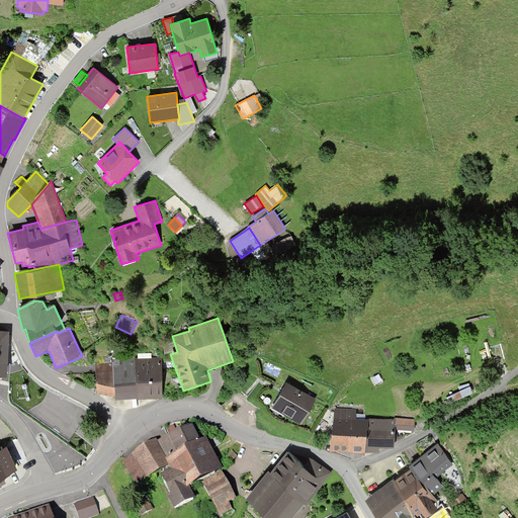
[(10,331),(0,330),(0,375),(7,376),(10,331)]
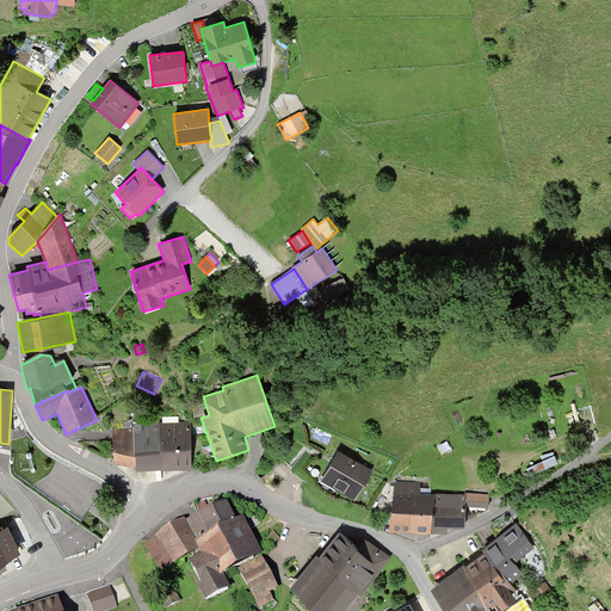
[(134,425),(134,429),(136,468),(136,471),(162,470),(162,471),(192,470),(190,421),(159,423),(159,424),(134,425)]
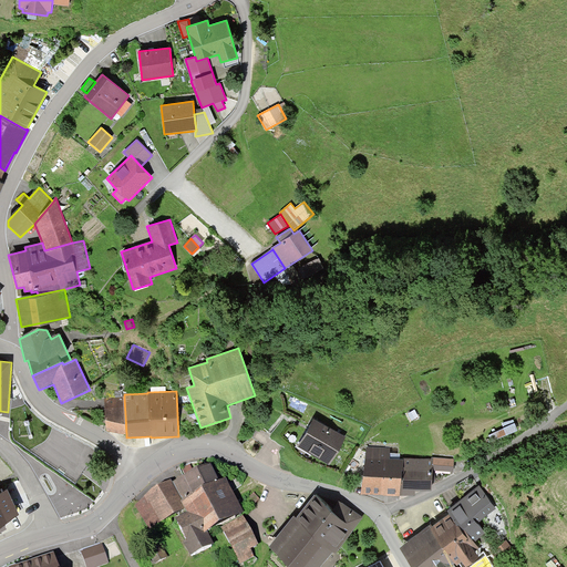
[(126,434),(124,398),(104,399),(107,431),(126,434)]
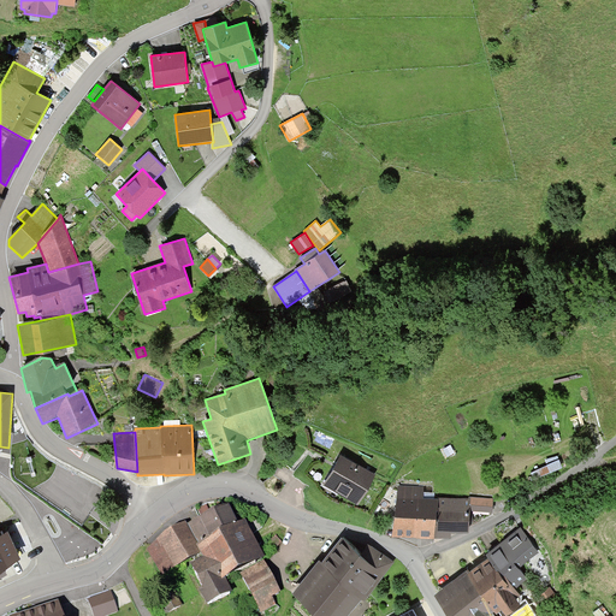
[(341,455),(323,485),(357,505),(375,475),(341,455)]
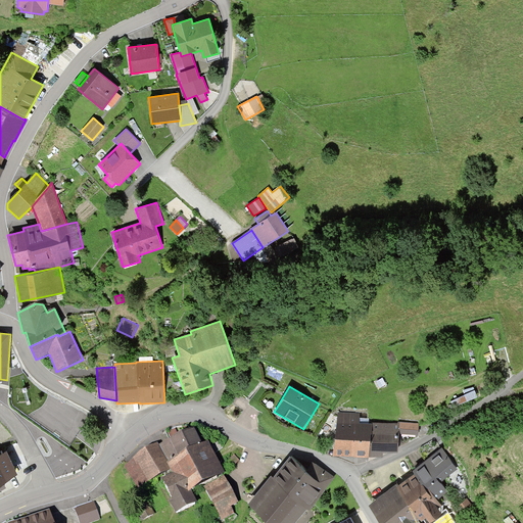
[(465,395),(450,401),(454,409),(478,398),(473,386),(463,390),(465,395)]
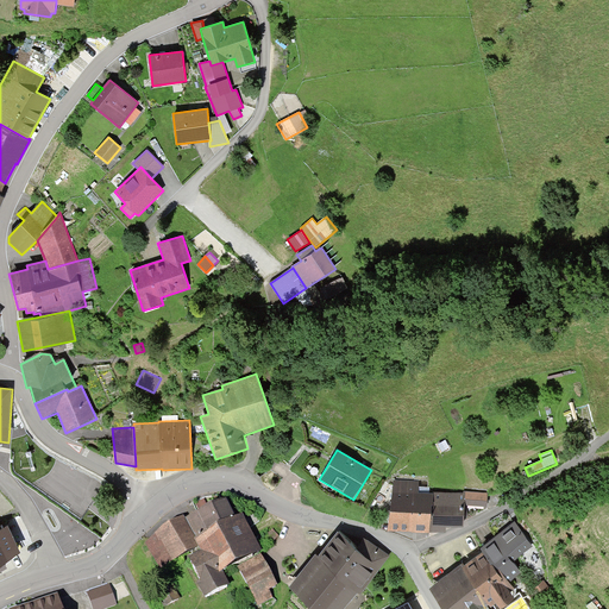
[(419,482),(393,479),(389,531),(412,532),(431,533),(431,532),(433,494),(418,493),(419,482)]
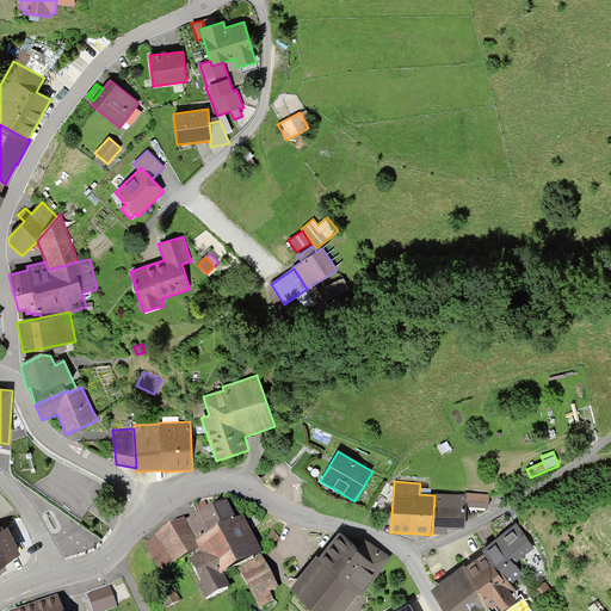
[(434,493),(434,495),(432,534),(448,535),(448,529),(466,529),(466,507),(467,494),(466,494),(434,493)]
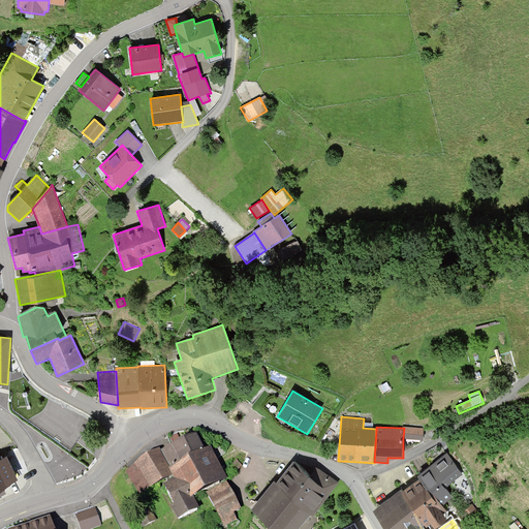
[(403,427),(403,428),(404,428),(403,439),(424,440),(424,428),(403,427)]
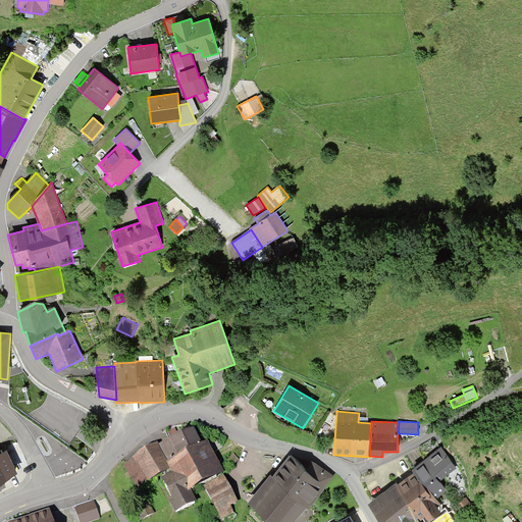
[(159,444),(167,459),(202,440),(194,425),(159,444)]
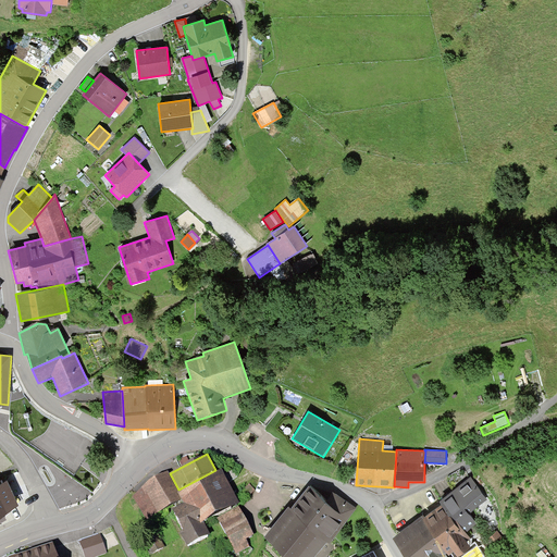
[(178,490),(177,491),(182,498),(184,502),(172,508),(184,529),(180,531),(187,546),(211,533),(203,520),(239,502),(221,468),(215,470),(178,490)]
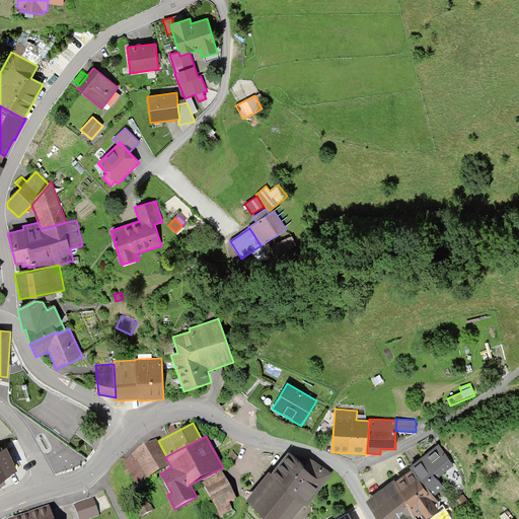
[(158,441),(156,438),(145,443),(124,461),(136,485),(169,464),(165,457),(166,456),(158,441)]
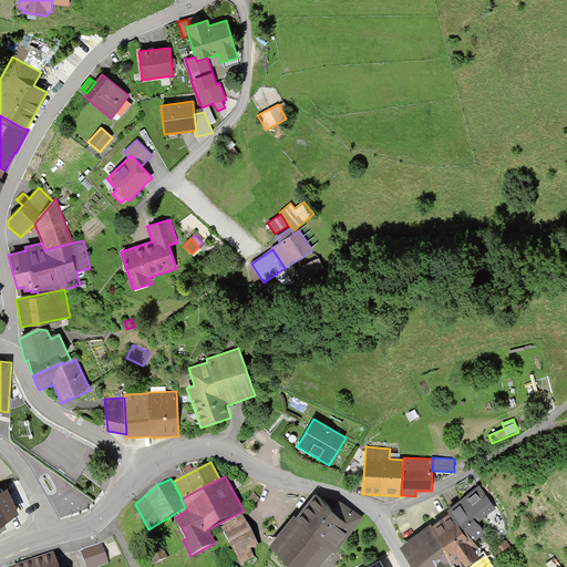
[(449,514),(431,527),(430,528),(455,564),(457,566),(460,564),(462,566),(468,566),(481,559),(476,553),(481,549),(475,542),(485,534),(477,523),(497,508),(480,485),(446,511),(449,514)]
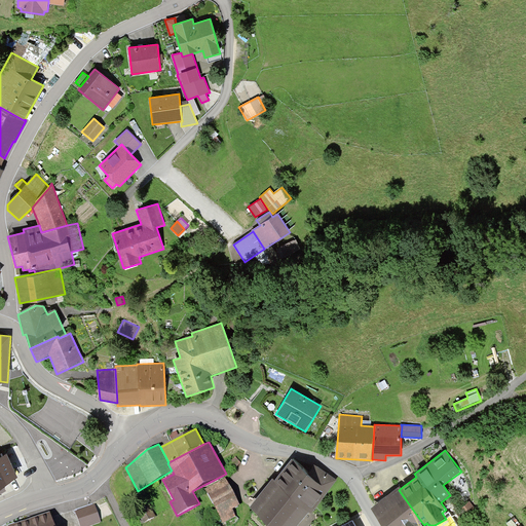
[(0,487),(17,479),(7,454),(0,457),(0,487)]
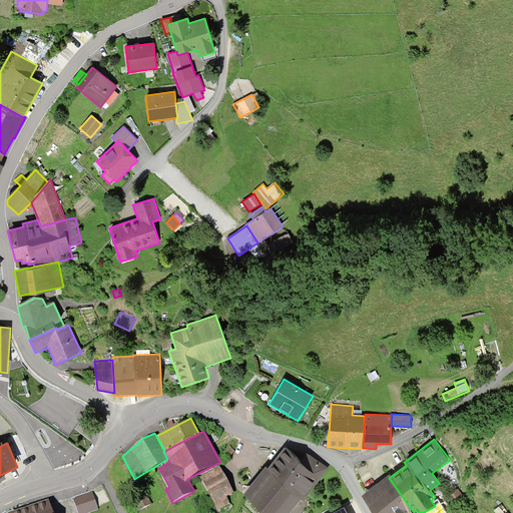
[(243,495),(265,512),(290,512),(301,499),(303,501),(329,469),(308,452),(302,461),(285,447),(268,468),(267,467),(243,495)]
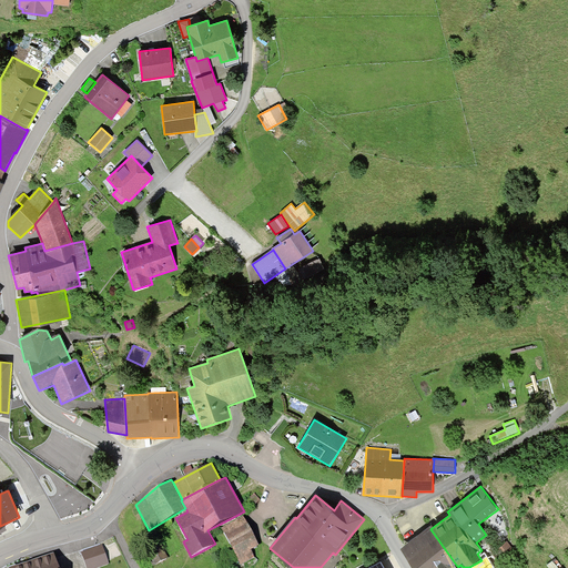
[(260,545),(244,516),(222,527),(242,564),(255,557),(251,549),(260,545)]
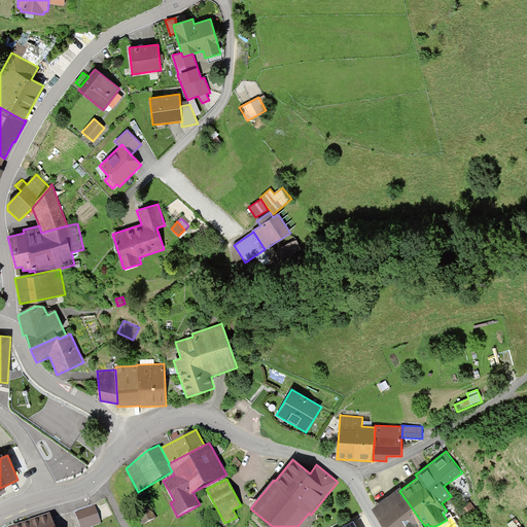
[(399,488),(372,508),(384,526),(418,526),(423,524),(399,491),(400,490),(399,488)]
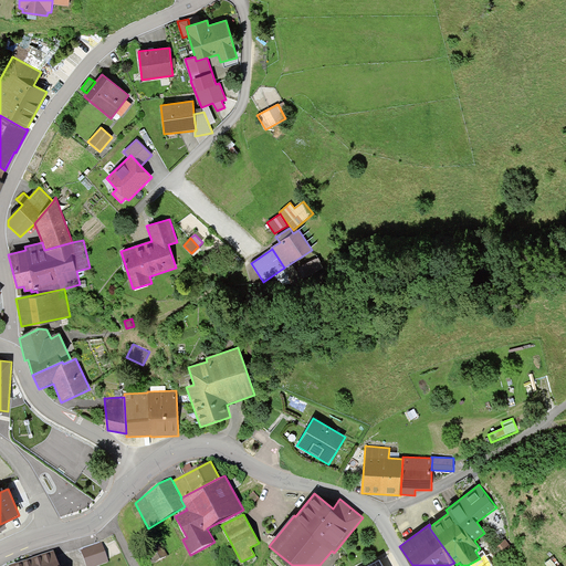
[(505,538),(496,546),(507,558),(516,551),(505,538)]
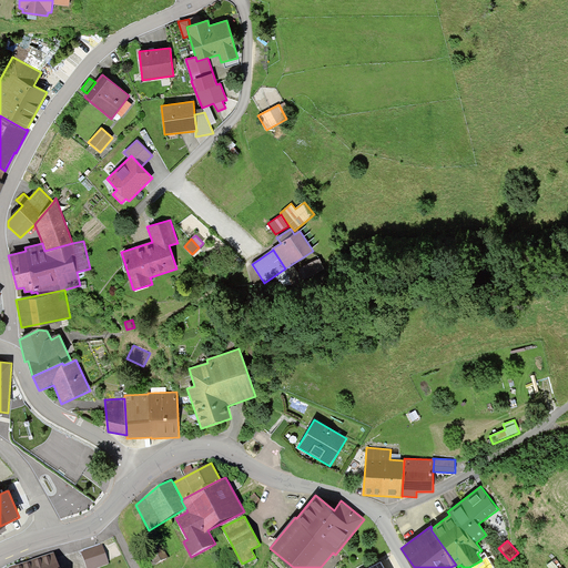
[(93,567),(109,563),(102,544),(81,551),(87,567),(93,567)]
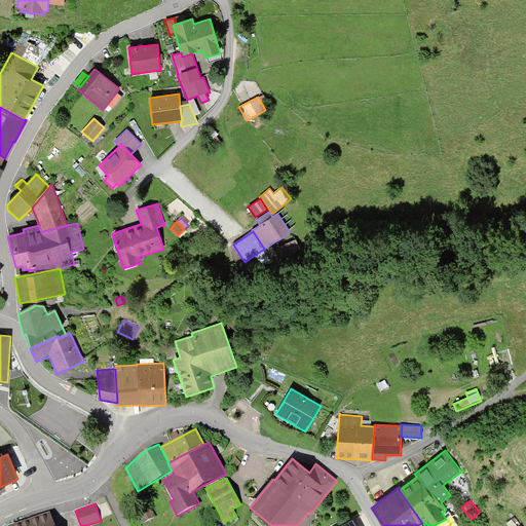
[(55,525),(50,511),(8,525),(55,525)]
